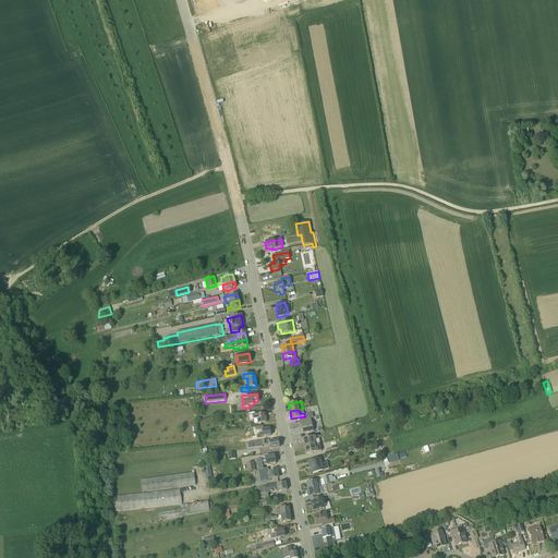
[(250,420),(256,419),(257,424),(266,423),(265,416),(264,417),(264,414),(255,415),(255,412),(249,413),(250,420)]
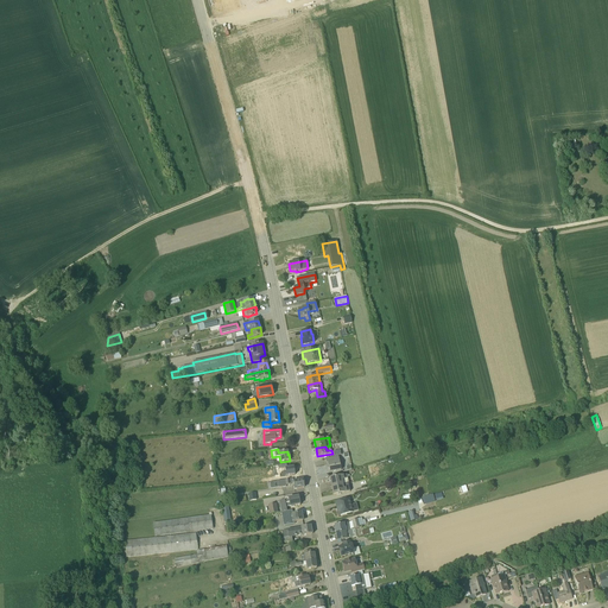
[(330,473),(341,470),(339,457),(325,460),(328,468),(329,468),(330,473)]
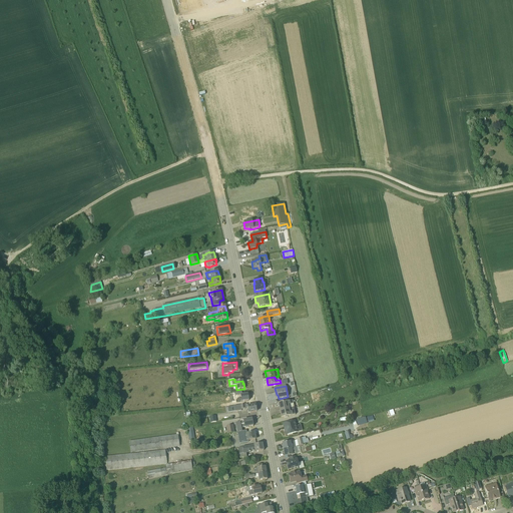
[(236,399),(236,400),(236,403),(248,401),(247,394),(240,395),(241,398),(236,399)]
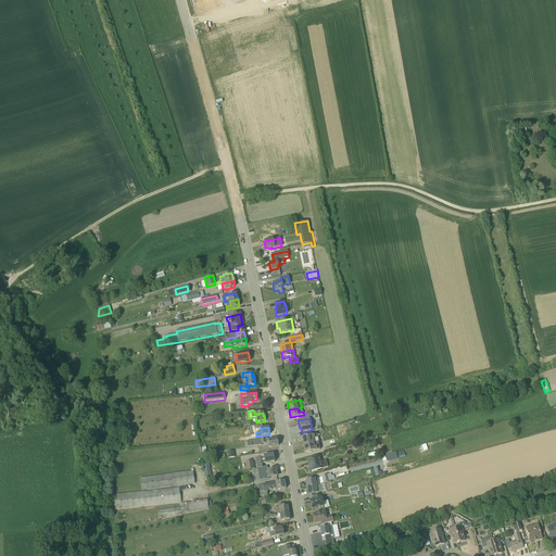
[(303,445),(318,442),(317,434),(302,438),(303,445)]
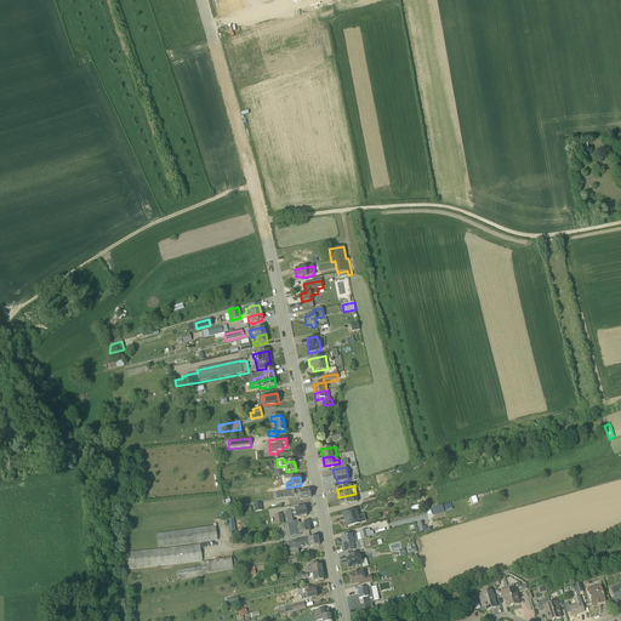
[(288,491),(284,491),(285,499),(292,497),(292,495),(300,494),(301,500),(311,499),(309,490),(300,491),(300,489),(288,491)]
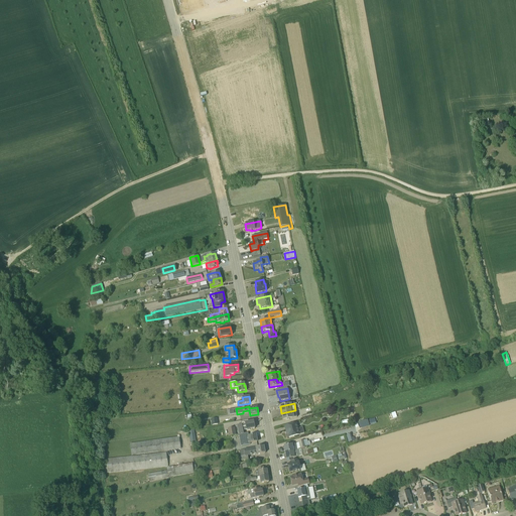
[(296,417),(295,410),(281,413),(282,420),(296,417)]
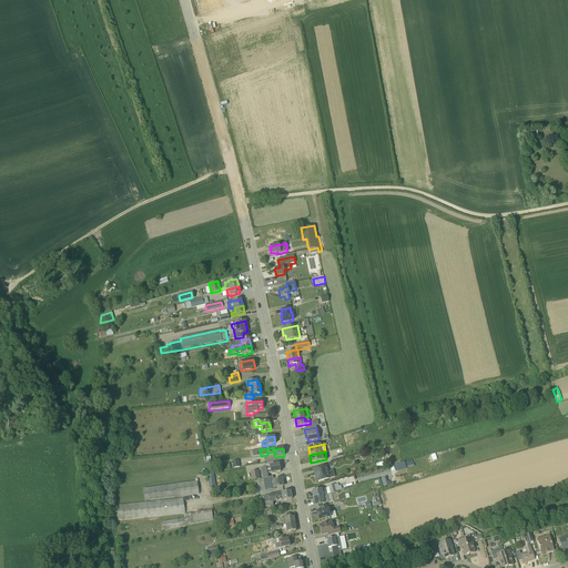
[(266,466),(267,474),(281,472),(279,464),(266,466)]
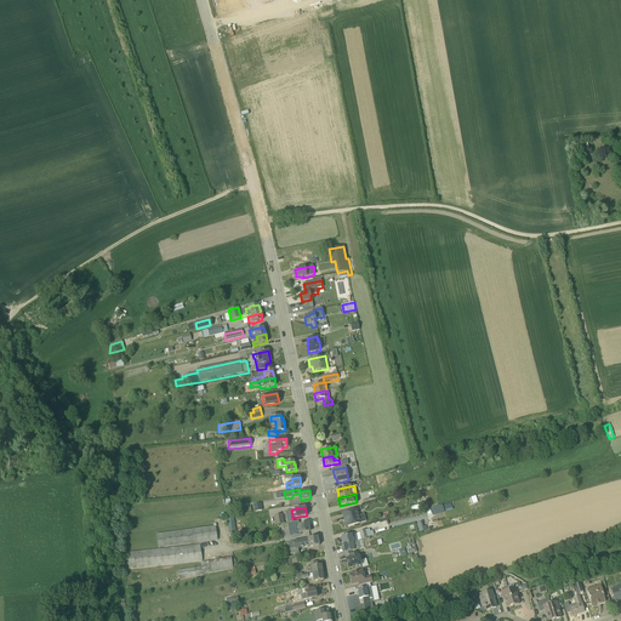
[(348,527),(360,523),(357,510),(345,513),(343,513),(343,514),(346,525),(347,527),(348,527)]
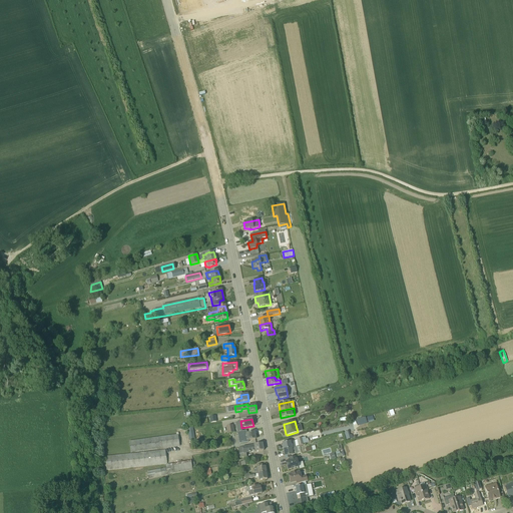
[(225,427),(227,434),(234,433),(233,425),(225,427)]
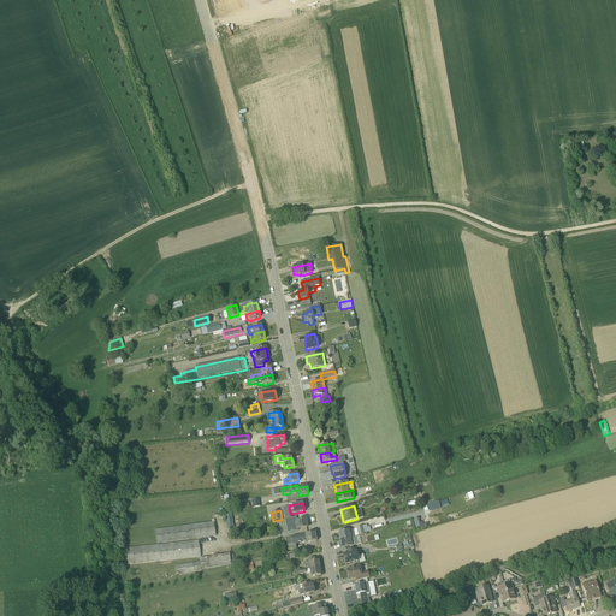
[(290,531),(297,529),(307,527),(306,519),(296,521),(289,523),(290,527),(290,531)]
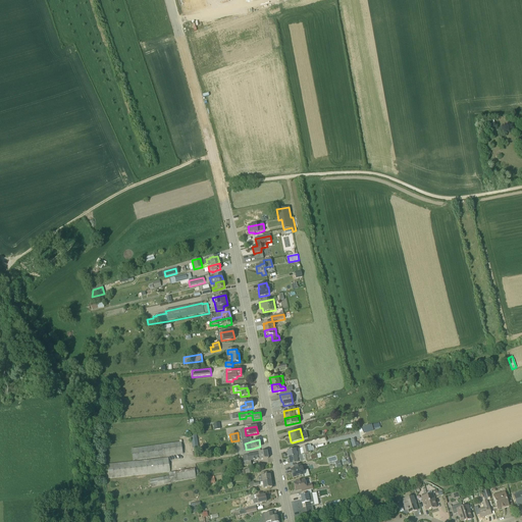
[(179,442),(132,450),(133,461),(183,454),(181,442),(181,440),(179,440),(179,442)]
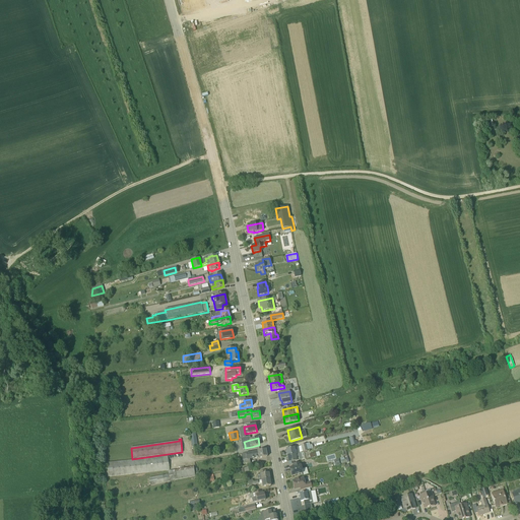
[(307,451),(307,450),(311,449),(309,443),(306,444),(305,444),(301,445),(303,452),(307,451)]
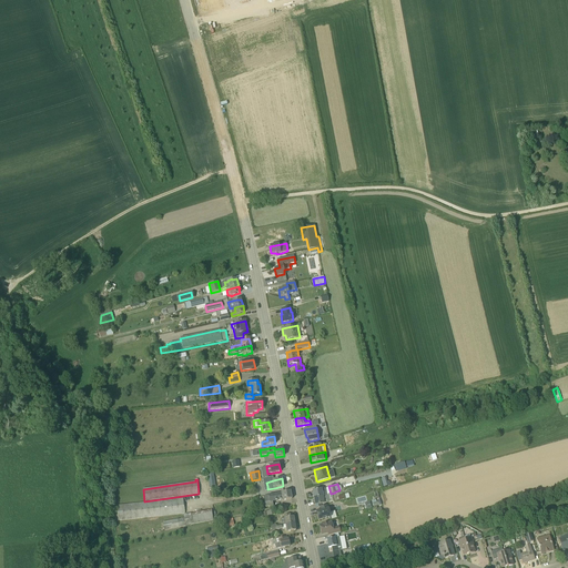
[(326,496),(326,492),(325,488),(313,490),(314,498),(323,496),(326,496)]
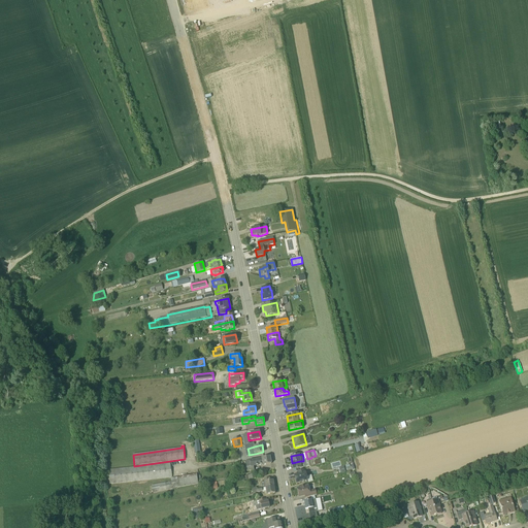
[(271,464),(270,457),(250,460),(244,462),(246,471),(255,470),(254,466),(263,465),(271,464)]
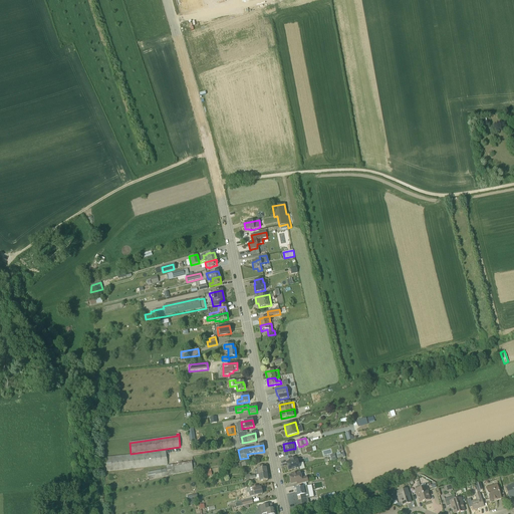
[(286,460),(291,459),(290,457),(297,455),(296,452),(293,453),(292,449),(284,451),(285,457),(286,460)]
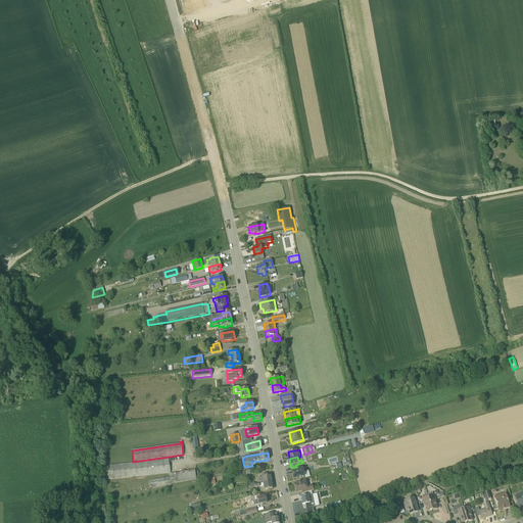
[(107,466),(108,480),(171,473),(169,459),(107,466)]
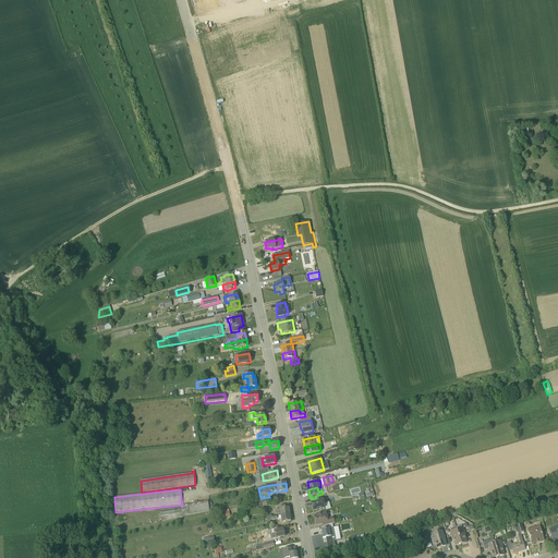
[(322,499),(320,497),(315,498),(316,501),(311,502),(313,511),(325,508),(323,499),(322,499)]
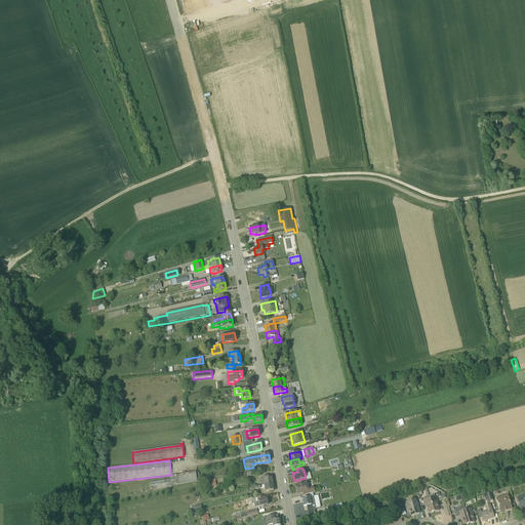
[(169,477),(170,479),(151,483),(152,490),(171,486),(197,482),(196,472),(169,477)]
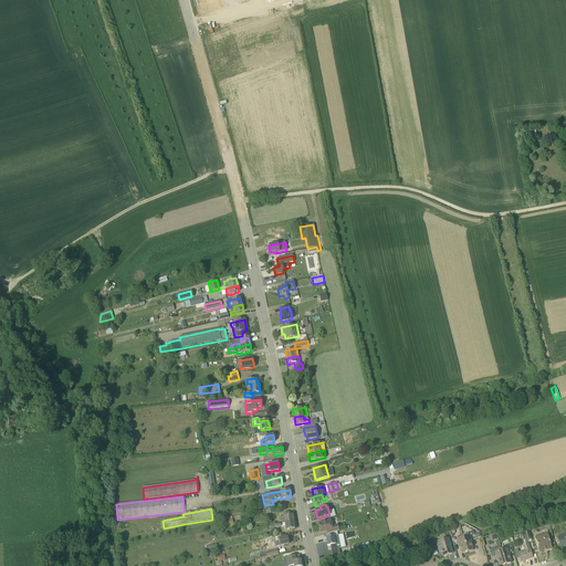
[(294,522),(293,515),(289,515),(289,512),(283,513),(283,516),(280,517),(281,524),(284,523),(294,522)]
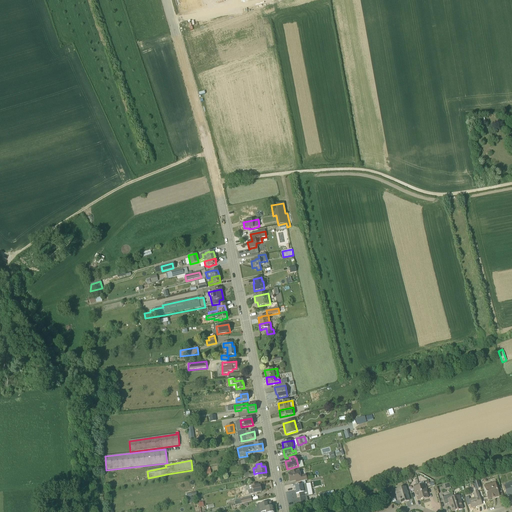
[(288,474),(290,481),(298,479),(299,482),(306,480),(305,475),(300,477),(299,471),(288,474)]
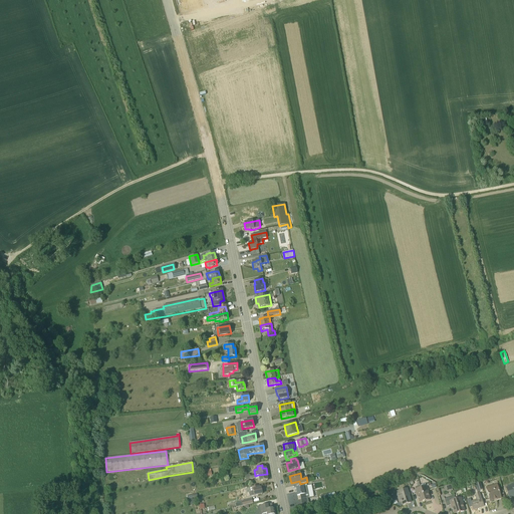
[(426,487),(425,484),(420,486),(425,501),(425,502),(430,500),(427,490),(426,487)]
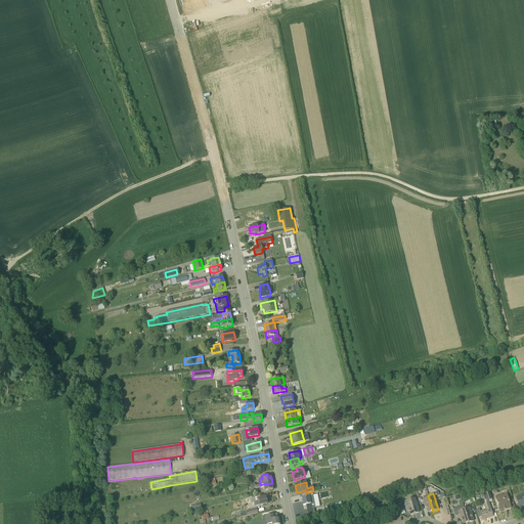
[(507,494),(495,497),(499,511),(511,508),(507,494)]
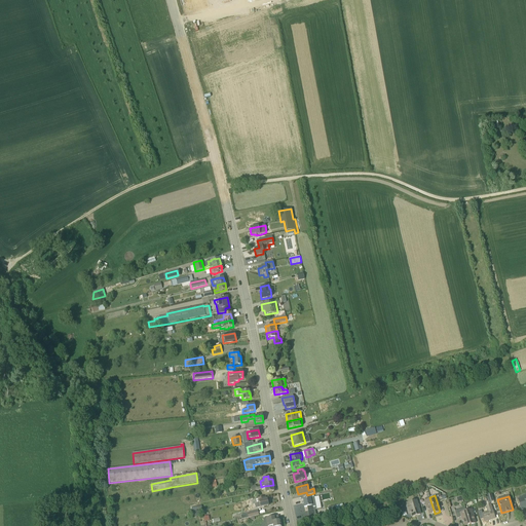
[(247,505),(255,503),(256,509),(257,509),(268,505),(267,499),(264,500),(263,497),(246,500),(247,505)]
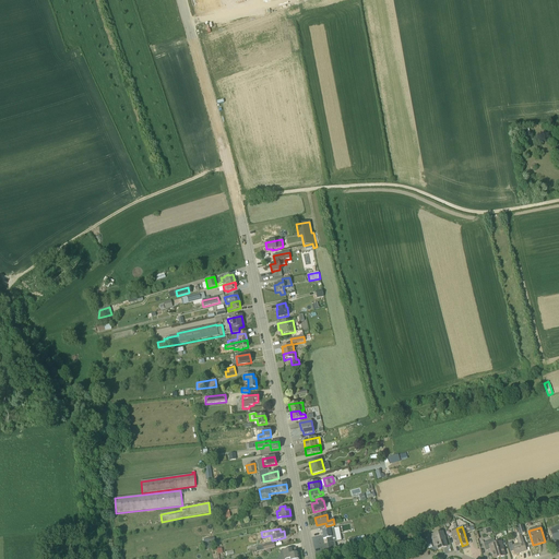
[(328,542),(328,544),(329,550),(336,548),(335,542),(336,542),(334,528),(322,531),(323,539),(326,538),(328,542)]
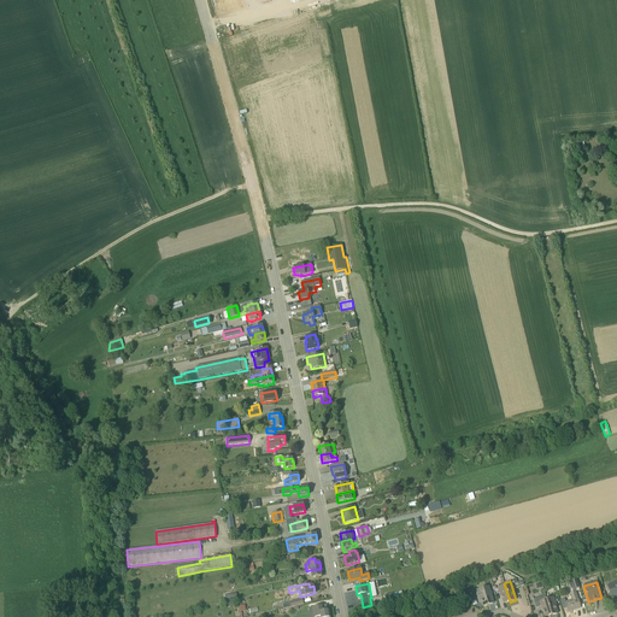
[(498,586),(499,588),(500,592),(504,603),(510,601),(504,583),(499,585),(498,586)]
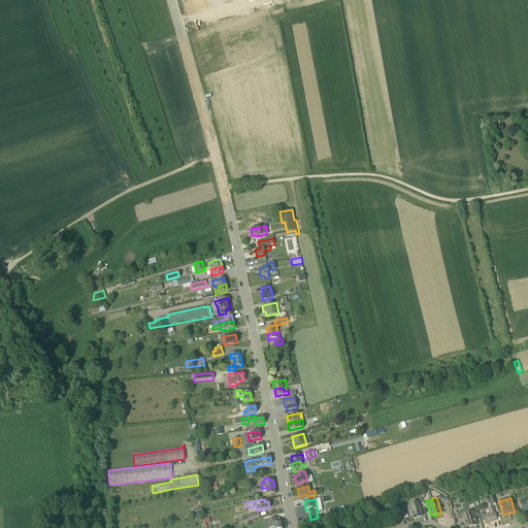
[(422,517),(418,502),(407,505),(410,517),(411,516),(413,516),(413,519),(422,517)]
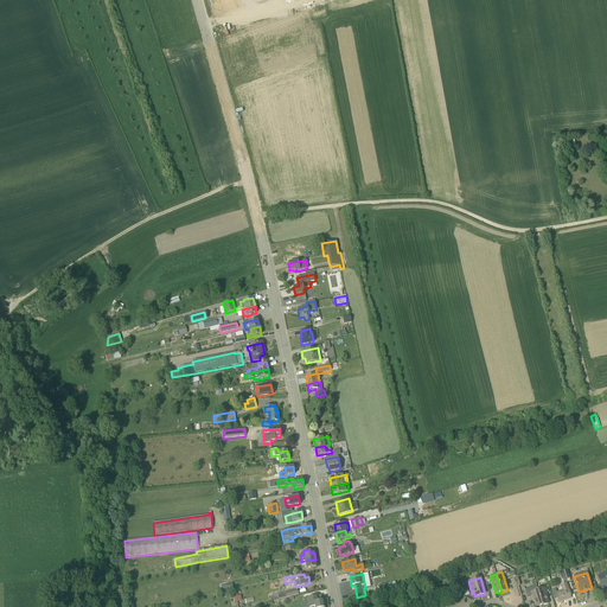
[(563,590),(556,593),(558,602),(572,599),(568,589),(566,582),(561,583),(563,590)]
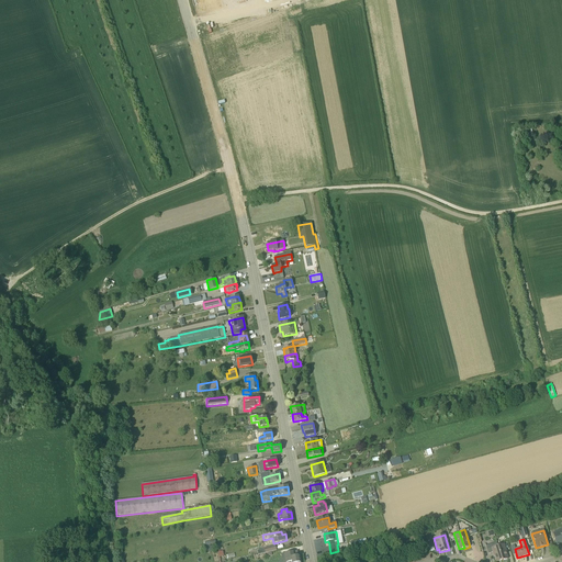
[(504,544),(497,547),(502,560),(502,561),(507,559),(504,549),(505,549),(504,544)]
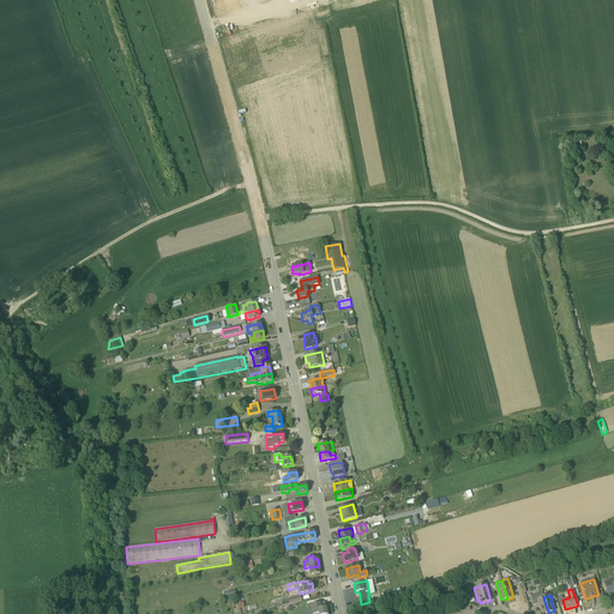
[(543,597),(537,599),(531,600),(534,606),(540,603),(542,613),(548,612),(543,597)]
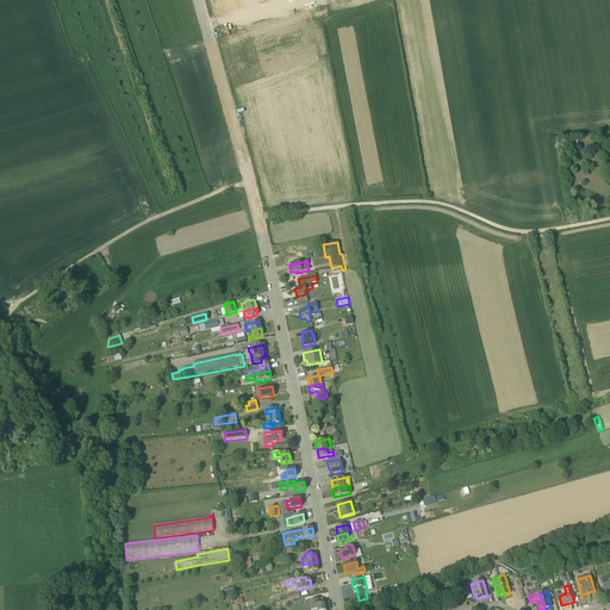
[(309,607),(309,609),(325,609),(327,609),(327,608),(325,607),(324,604),(323,598),(307,601),(309,607)]
